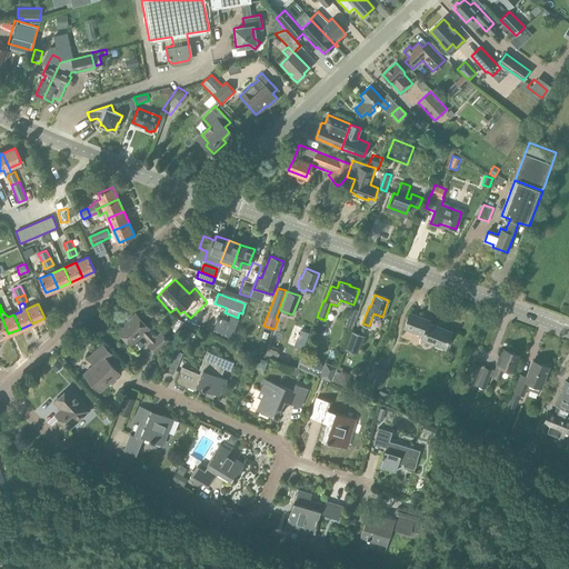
[(149,328),(136,313),(118,330),(131,345),(142,335),(149,342),(147,345),(157,355),(170,341),(161,331),(156,337),(148,329),(149,328)]
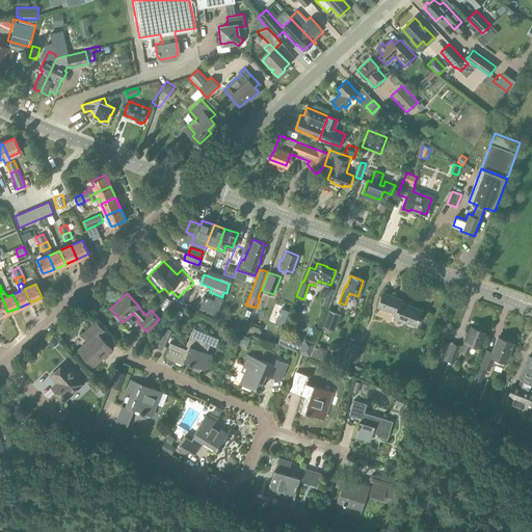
[(382,293),(377,306),(396,312),(394,316),(406,321),(416,324),(420,325),(423,318),(419,317),(421,310),(400,301),(401,299),(382,293)]
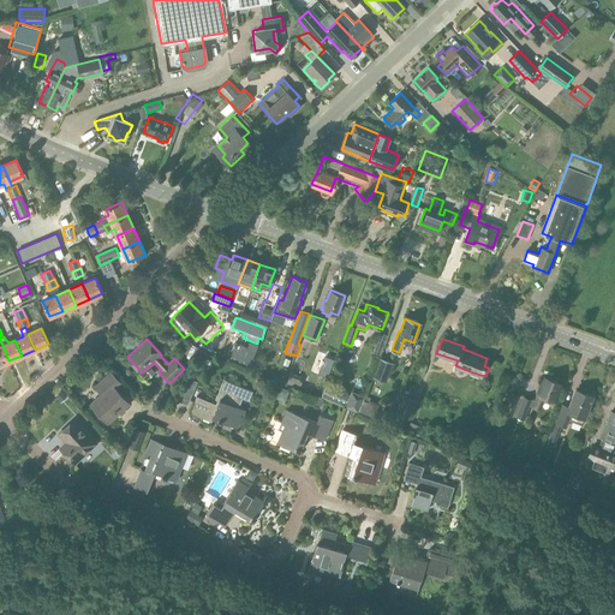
[(228,357),(250,365),(258,345),(251,341),(248,348),(234,342),(228,357)]
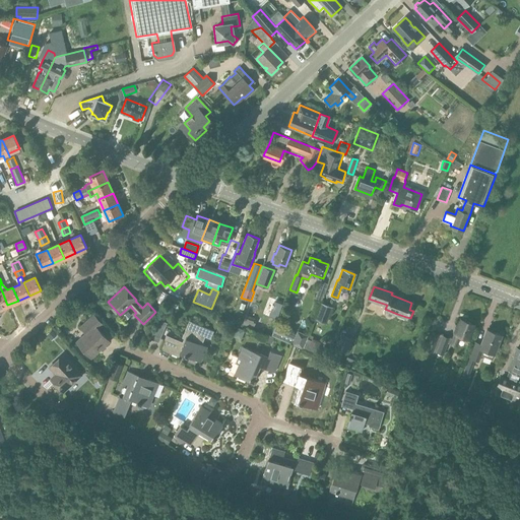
[(319,290),(315,300),(320,302),(324,293),(319,290)]
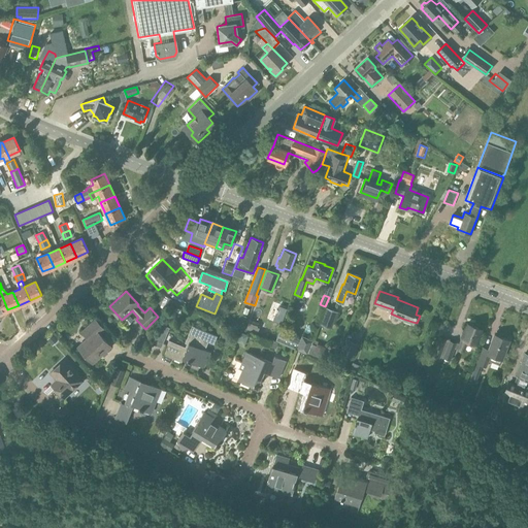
[(282,324),(287,308),(279,306),(277,309),(276,309),(276,311),(277,311),(273,321),(282,324)]
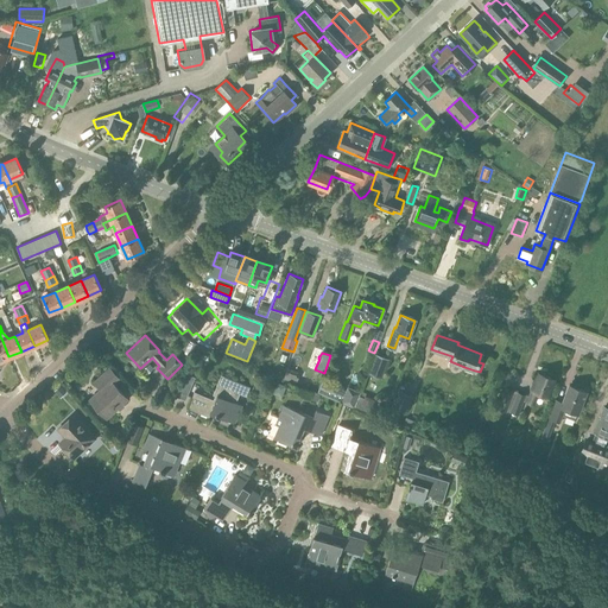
[(377,355),(369,373),(382,379),(390,360),(377,355)]
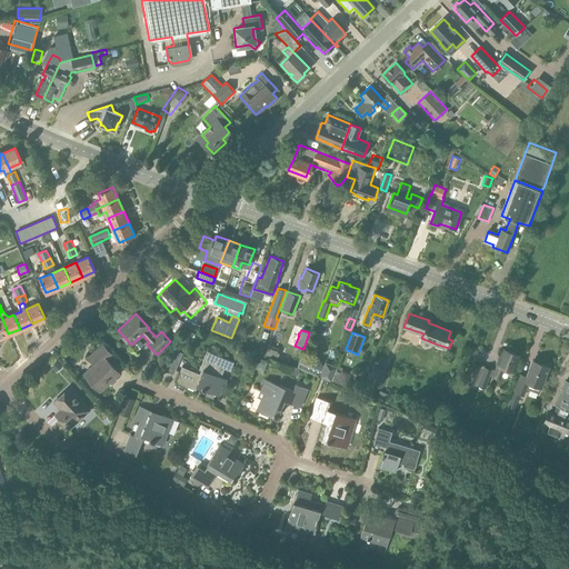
[(95,363),(83,373),(100,391),(119,373),(107,359),(112,355),(103,345),(88,358),(95,363)]
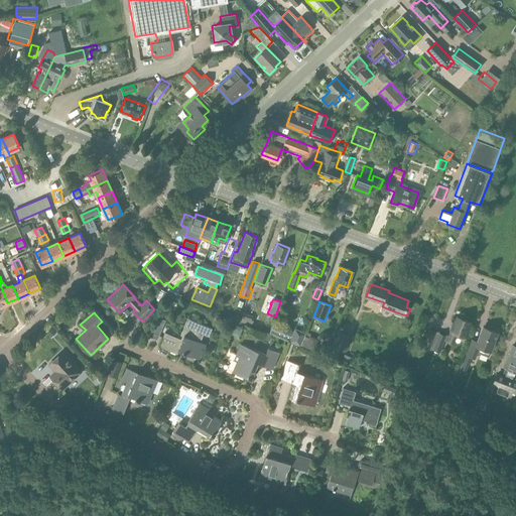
[(242,321),(252,326),(255,319),(253,318),(253,316),(245,313),(242,321)]
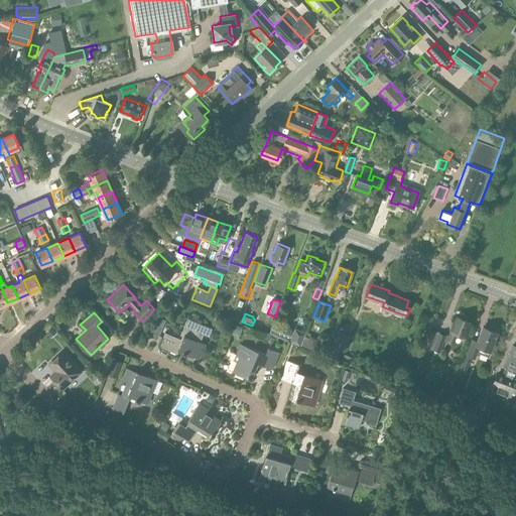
[(453,343),(457,333),(464,336),(470,321),(458,316),(455,324),(454,324),(450,331),(448,336),(428,329),(421,347),(429,350),(430,348),(439,352),(444,340),(453,343)]
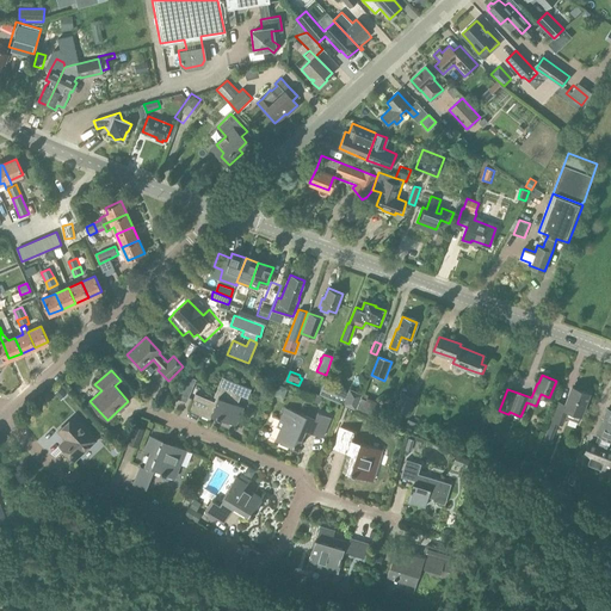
[(196,393),(189,409),(210,419),(211,414),(235,425),(244,407),(236,405),(241,395),(247,397),(252,388),(222,376),(214,396),(216,397),(214,401),(196,393)]
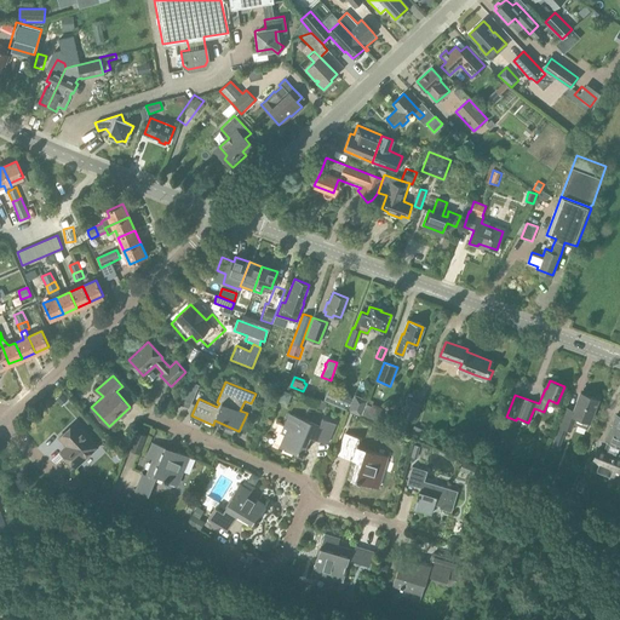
[(189,408),(195,394),(185,389),(179,405),(189,408)]
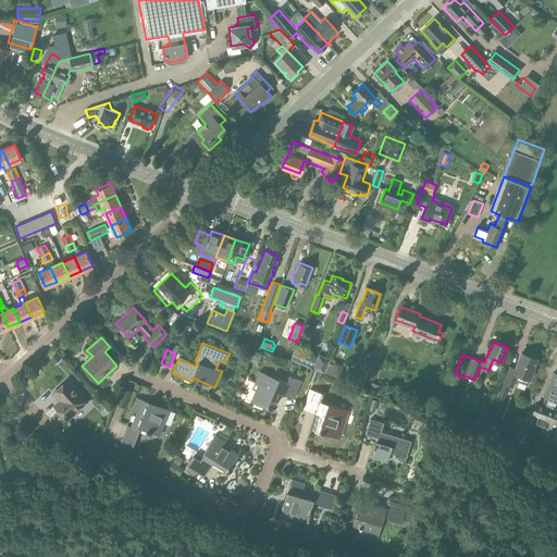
[(56,364),(61,359),(56,353),(50,358),(56,364)]
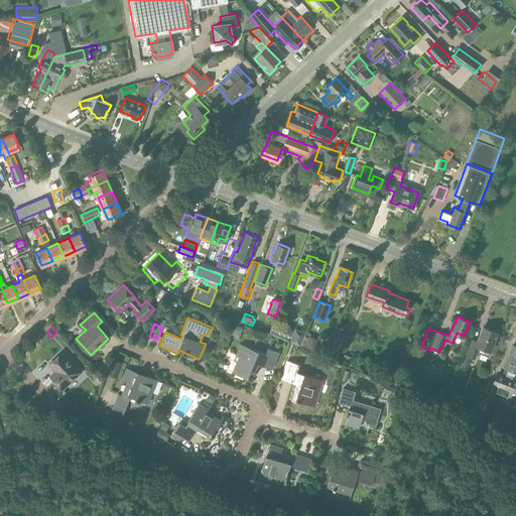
[(465,355),(462,364),(468,367),(471,357),(475,359),(478,352),(480,347),(482,348),(480,353),(488,356),(490,351),(497,332),(483,327),(477,341),(471,339),(465,355)]
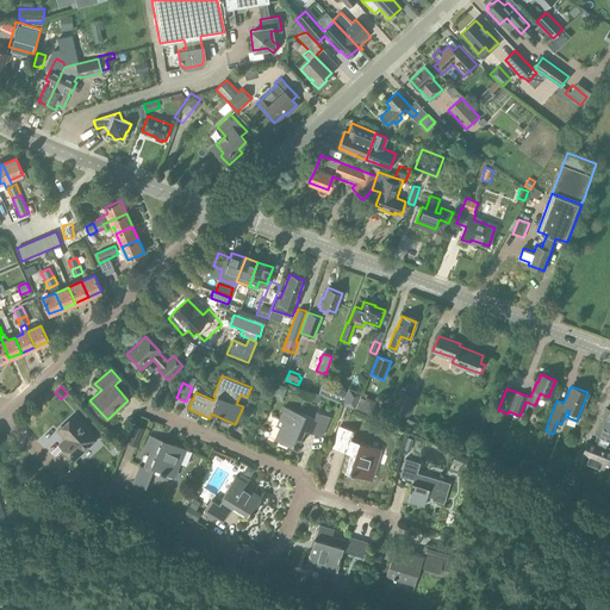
[(347,393),(343,404),(355,409),(360,398),(362,393),(349,387),(347,393)]
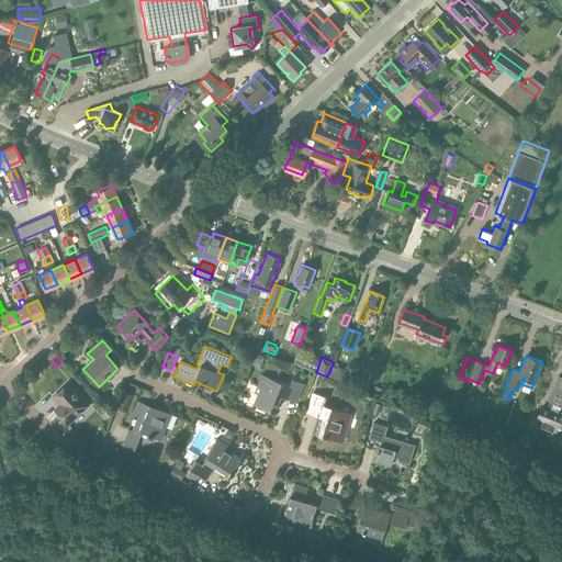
[(368,361),(362,377),(377,382),(382,366),(368,361)]
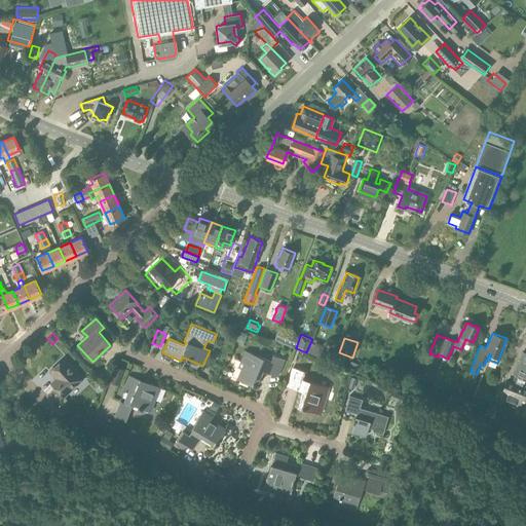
[(321,353),(312,350),(314,344),(310,343),(306,352),(310,354),(318,359),(321,353)]
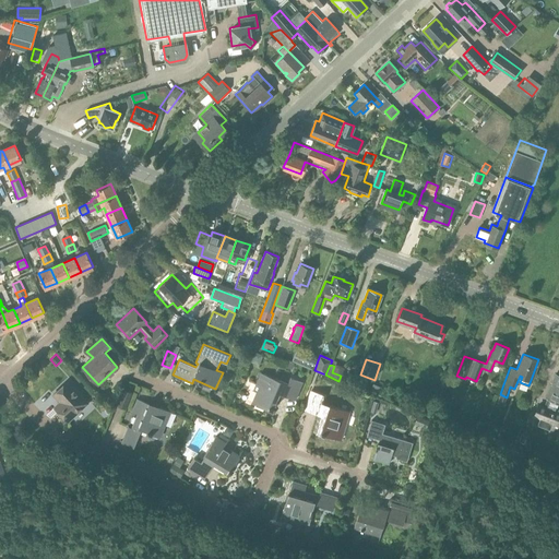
[(253,390),(257,391),(252,402),(272,409),(280,389),(296,395),(302,381),(290,377),(287,383),(261,372),(256,383),(253,390)]
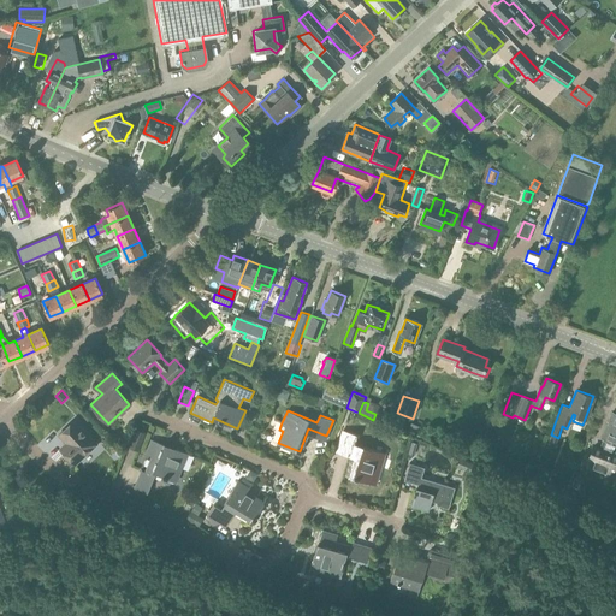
[(615,414),(611,413),(600,438),(604,439),(600,448),(593,445),(588,458),(615,468),(615,466),(615,454),(614,454),(615,446),(615,414)]
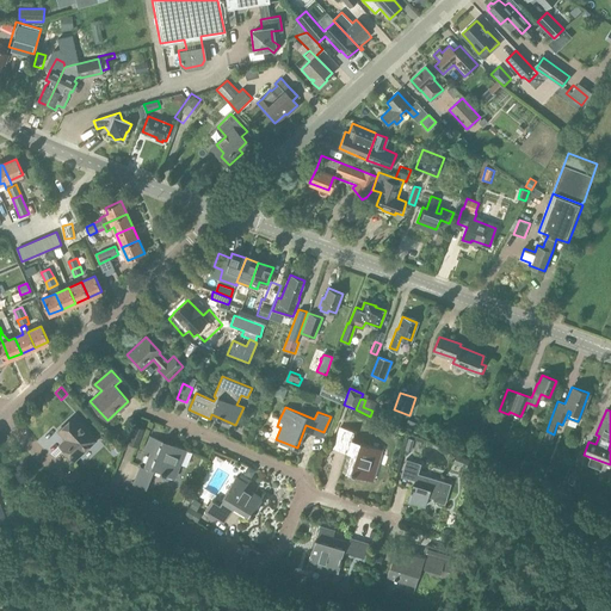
[(93,439),(74,417),(59,431),(66,439),(62,443),(67,448),(65,449),(74,460),(88,446),(87,445),(93,439)]
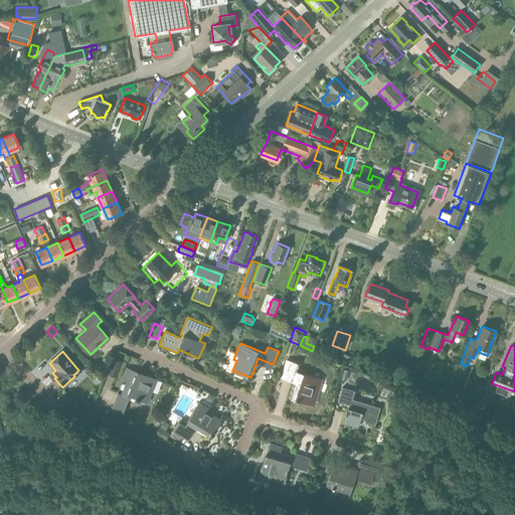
[(114,359),(108,373),(117,377),(123,363),(114,359)]
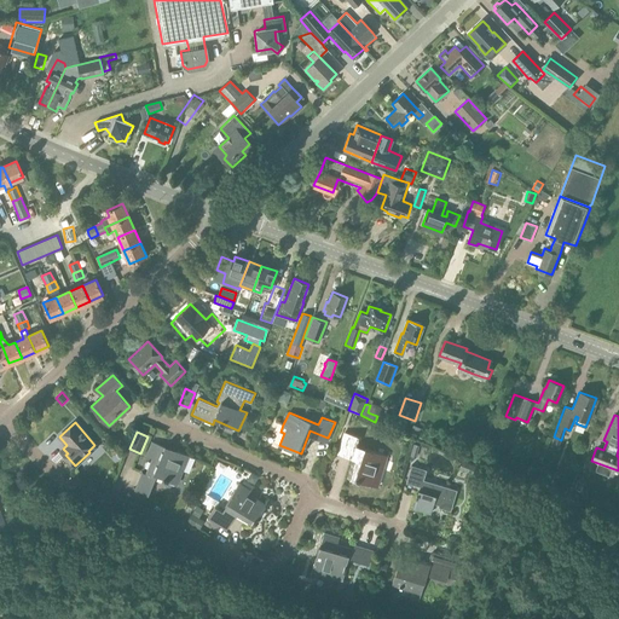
[(358,437),(345,432),(340,450),(358,455),(351,479),(371,485),(377,467),(385,468),(388,456),(356,445),(358,437)]
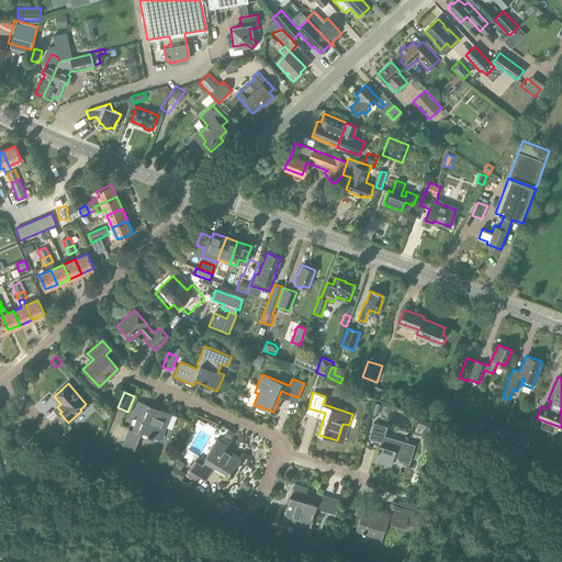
[(132,430),(130,429),(122,445),(135,450),(143,430),(149,434),(148,435),(153,437),(160,440),(167,426),(165,426),(170,413),(160,408),(159,412),(150,407),(152,405),(149,404),(149,405),(138,401),(133,413),(138,416),(132,430)]
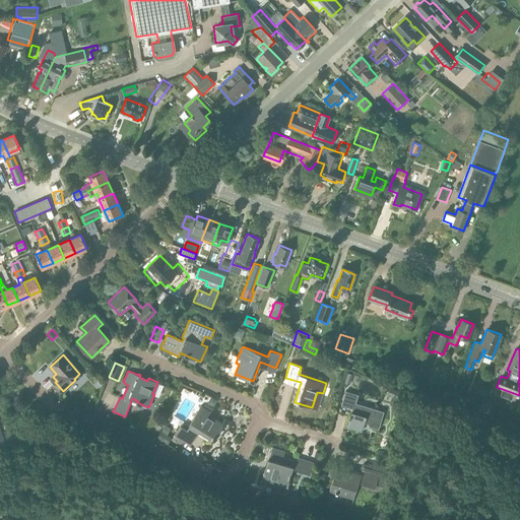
[(359,395),(346,391),(341,405),(352,408),(351,411),(347,427),(362,431),(364,423),(369,424),(369,426),(379,429),(384,411),(356,403),(359,395)]
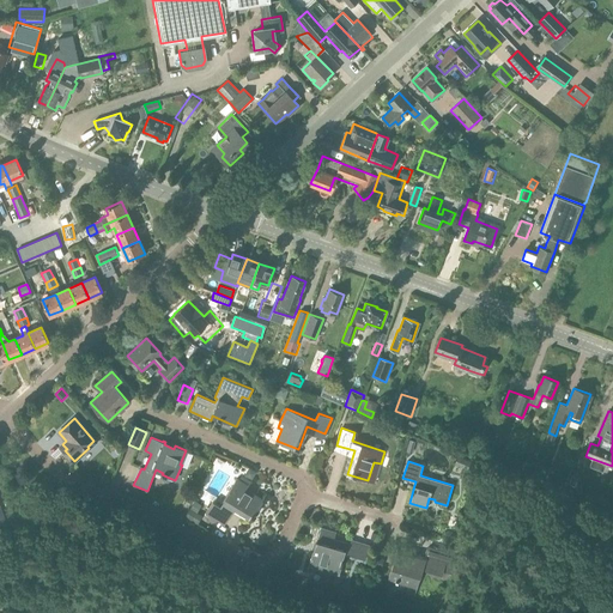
[(220,505),(213,502),(206,514),(220,522),(231,505),(250,519),(263,499),(247,489),(249,485),(237,478),(220,505)]
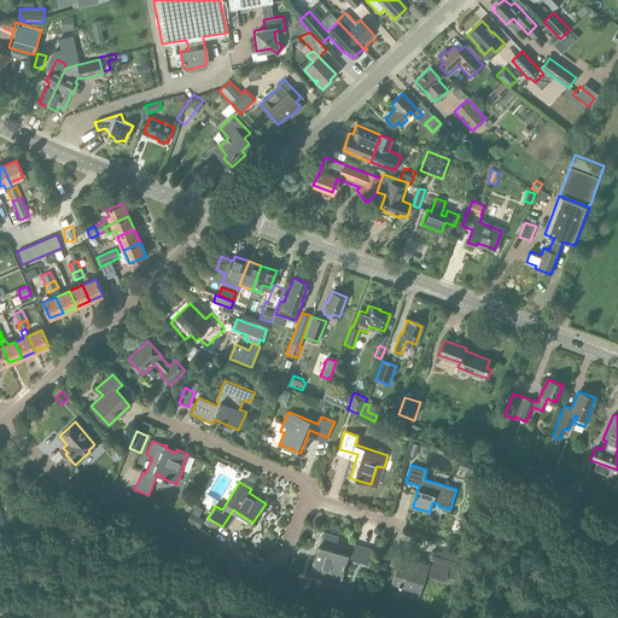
[(187,522),(200,529),(205,520),(199,517),(204,509),(197,506),(187,522)]
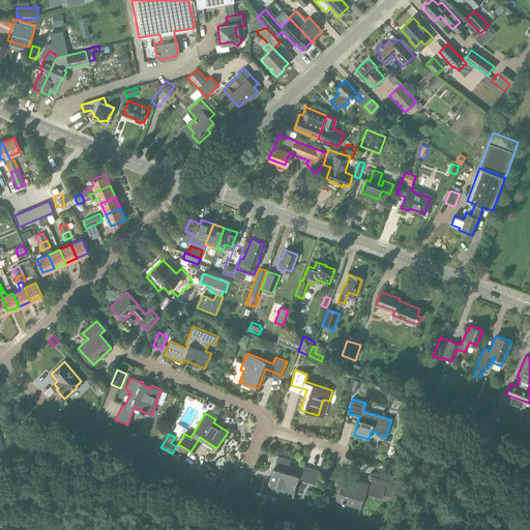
[(270,477),(267,487),(280,491),(280,493),(293,497),(297,484),(295,483),(297,477),(316,483),(319,471),(303,467),(302,470),(289,466),(290,461),(277,457),(274,468),(273,468),(273,469),(275,470),(273,478),(270,477)]
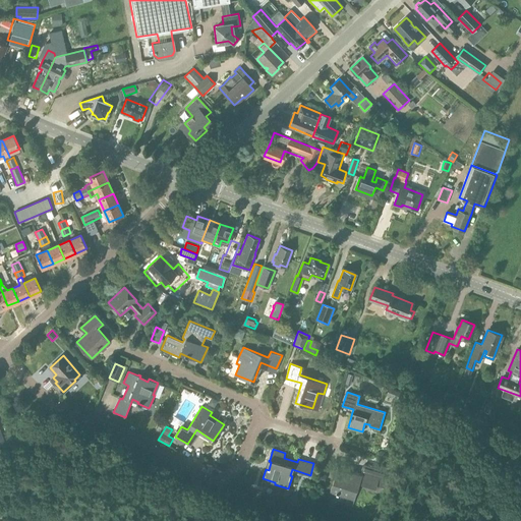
[(333,482),(330,493),(354,500),(357,490),(359,483),(375,488),(377,485),(386,488),(391,472),(365,464),(361,474),(338,467),(333,482)]
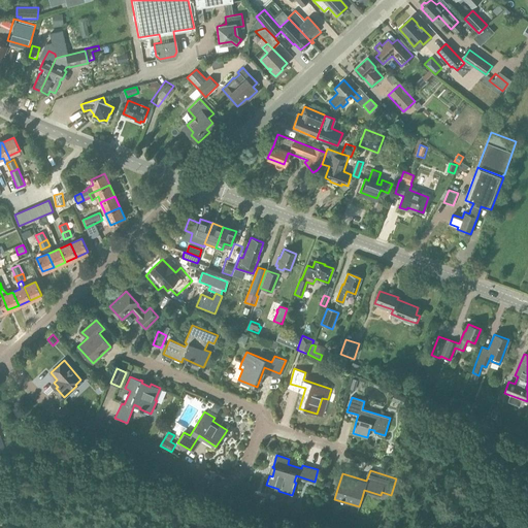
[(321,489),(328,491),(331,482),(324,480),(321,489)]
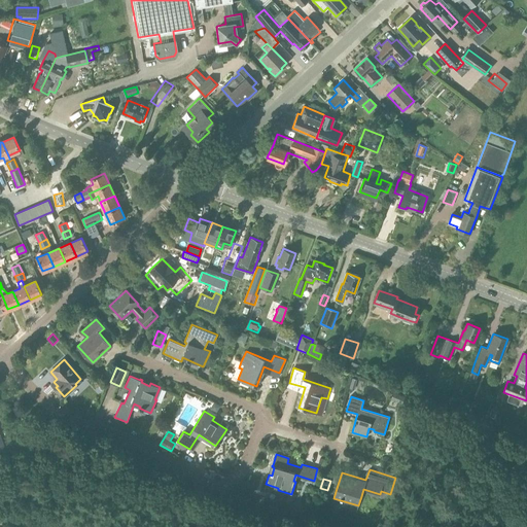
[(39,526),(46,526),(53,518),(43,512),(35,524),(39,526)]
